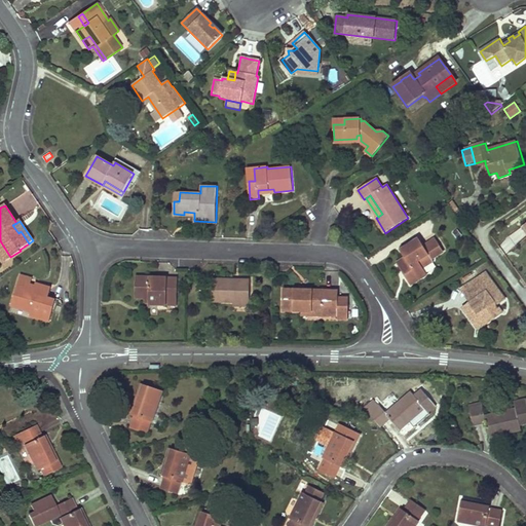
[(506,252),(525,236),(525,233),(522,227),(500,242),(506,252)]
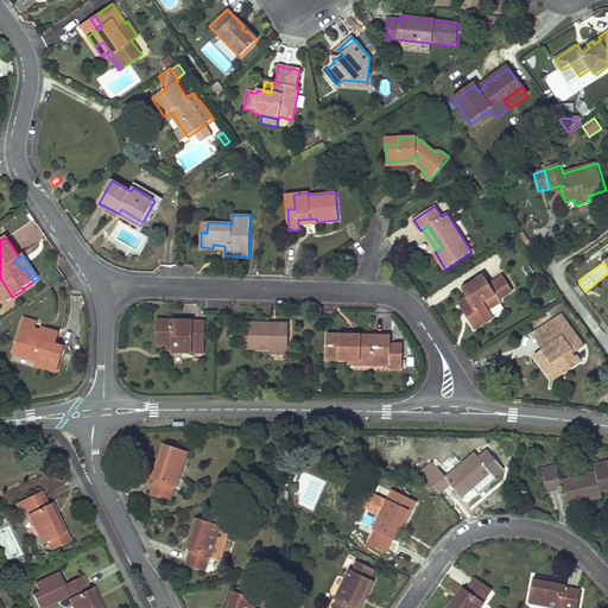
[(485,276),(463,289),(468,297),(472,302),(462,308),(472,324),(481,318),(485,323),(494,317),(489,309),(501,302),(499,298),(513,290),(504,276),(491,284),(485,276)]
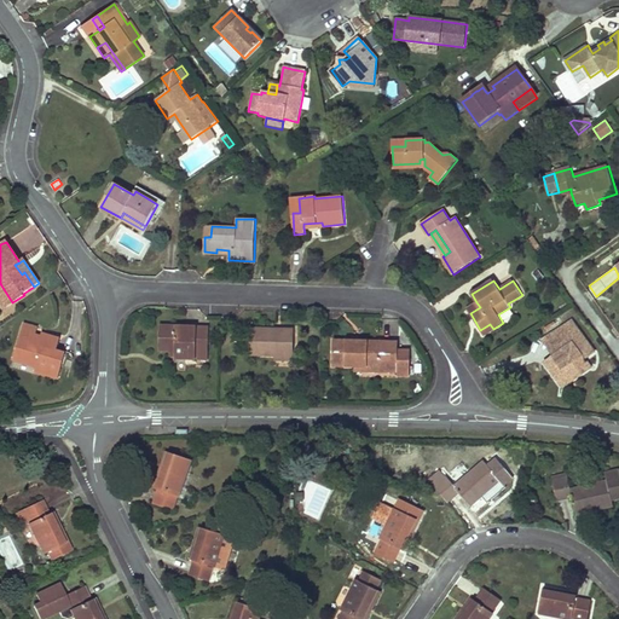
[(1,285),(0,287),(0,301),(5,308),(12,302),(1,285)]
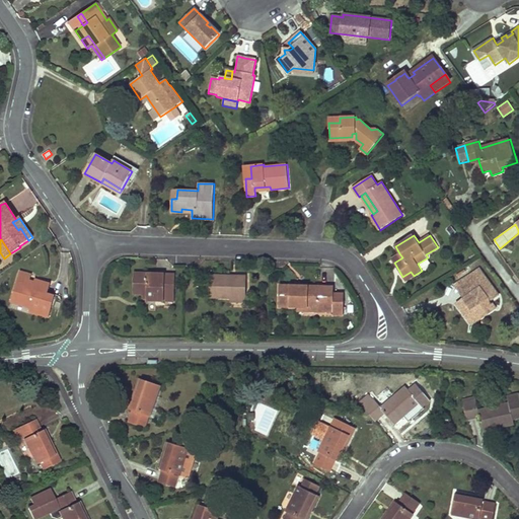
[(399,253),(391,260),(394,263),(402,257),(399,253)]
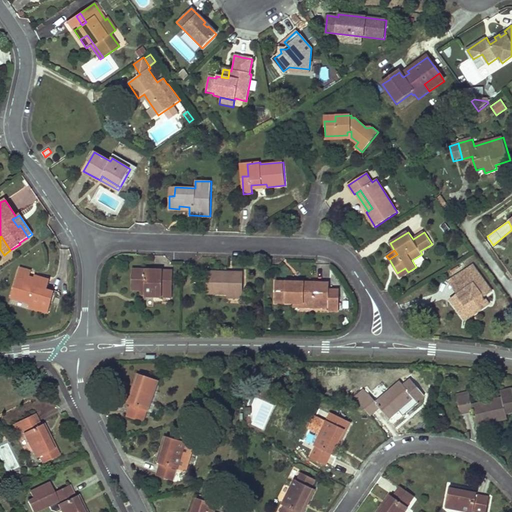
[(473,265),(461,273),(465,279),(456,286),(461,292),(457,295),(450,299),(461,314),(468,309),(473,315),(489,303),(485,297),(492,291),(473,265)]
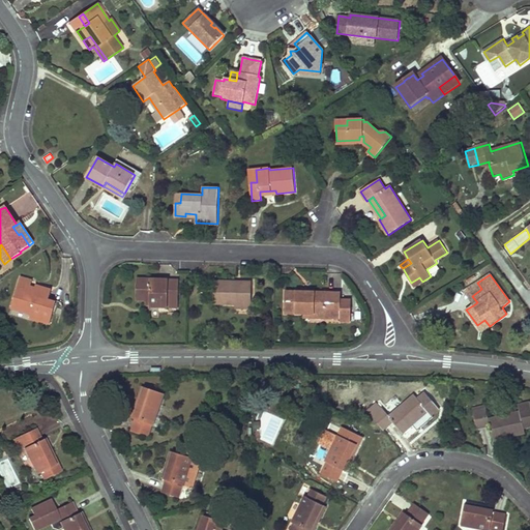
[(32,281),(21,276),(18,285),(30,289),(32,281)]
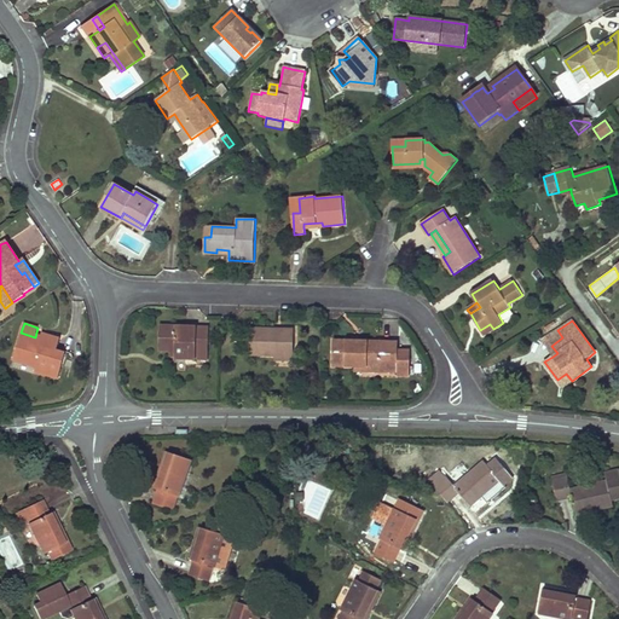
[(490,324),(480,330),(484,335),(493,329),(490,324)]
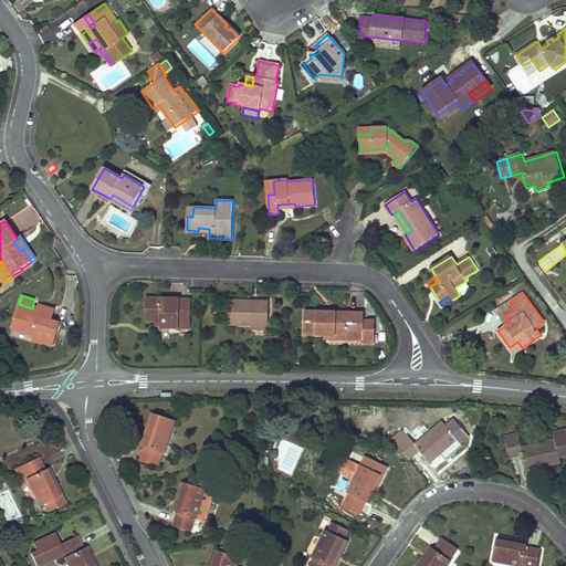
[(180,299),(146,297),(146,320),(156,320),(160,321),(160,325),(160,327),(179,328),(180,299)]
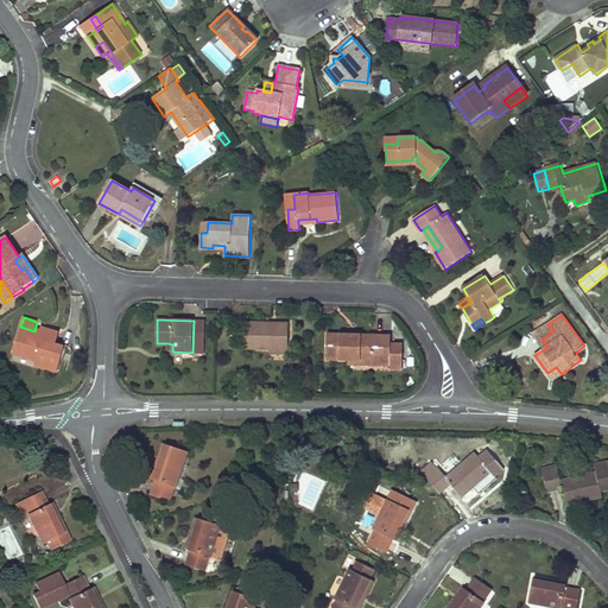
[(204,353),(206,322),(194,321),(192,353),(204,353)]
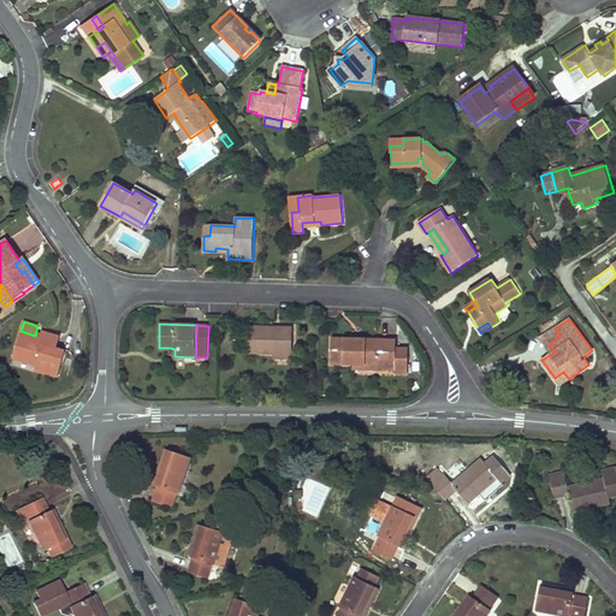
[(294,327),(247,326),(246,353),(273,353),(292,354),(294,327)]
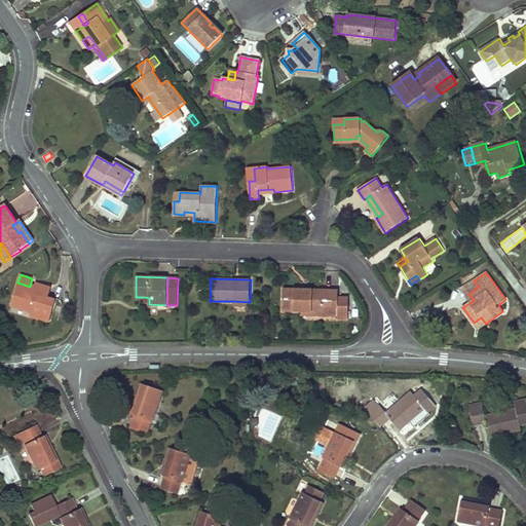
[(474,280),(460,289),(470,303),(474,300),(468,294),(478,287),(474,280)]
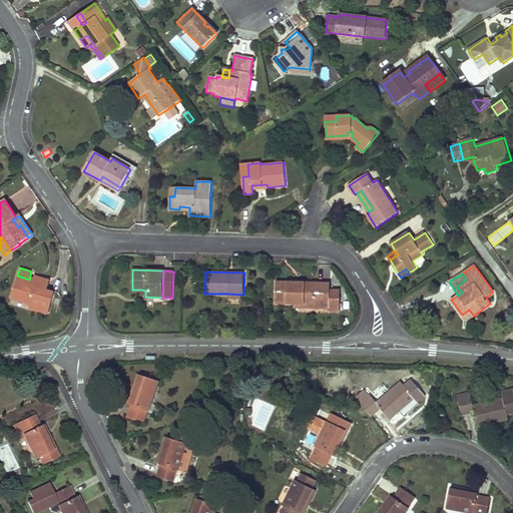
[(29,280),(17,276),(11,298),(30,304),(29,309),(48,314),(54,294),(46,292),(50,282),(35,277),(33,281),(29,280)]
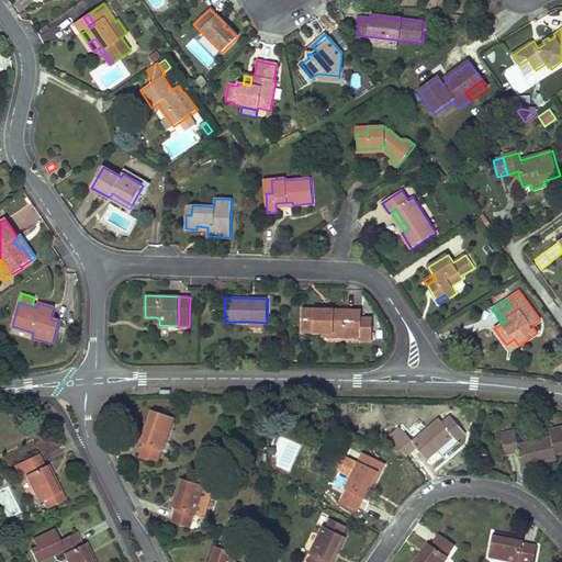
[(347,311),(303,310),(302,332),(324,332),(345,333),(345,337),(361,337),(361,317),(346,317),(347,311)]
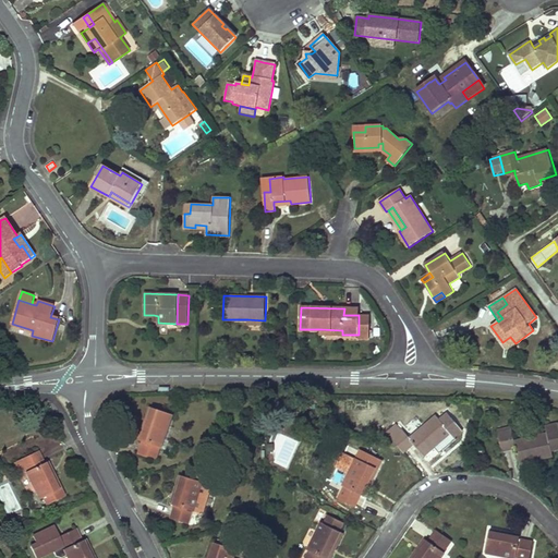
[(370,339),(371,316),(359,315),(359,335),(359,338),(370,339)]
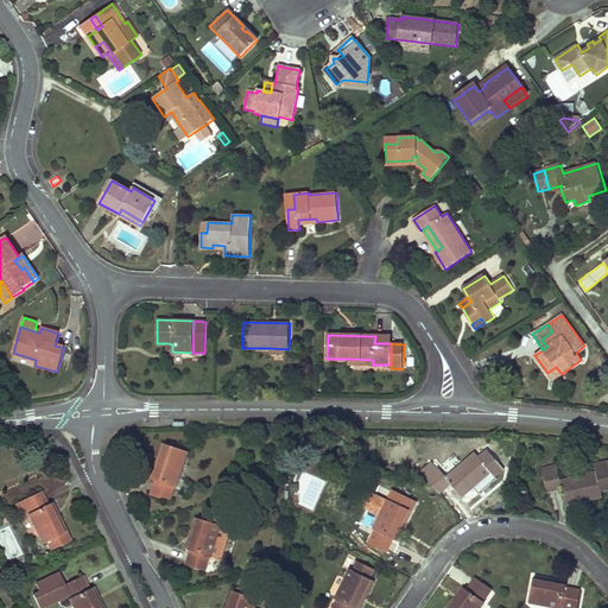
[(556,367),(548,373),(553,381),(562,374),(556,367)]
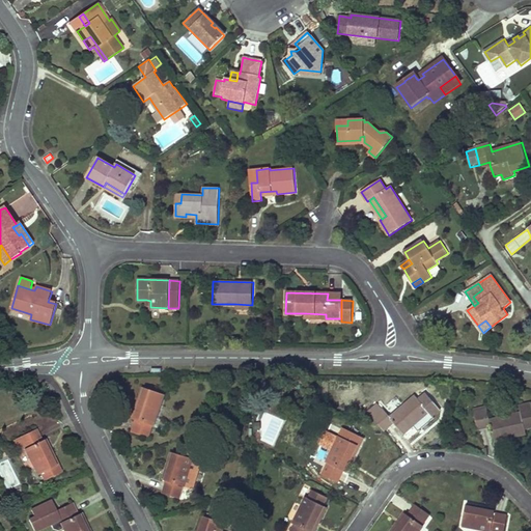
[(164,395),(143,387),(133,419),(136,420),(132,432),(148,438),(152,426),(154,426),(164,395)]
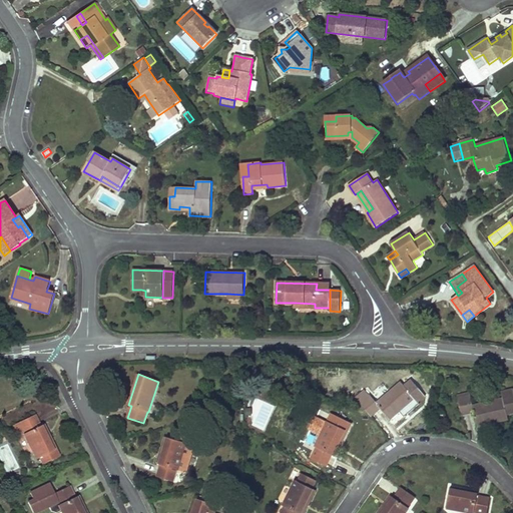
[(408,377),(401,383),(404,386),(411,380),(408,377)]
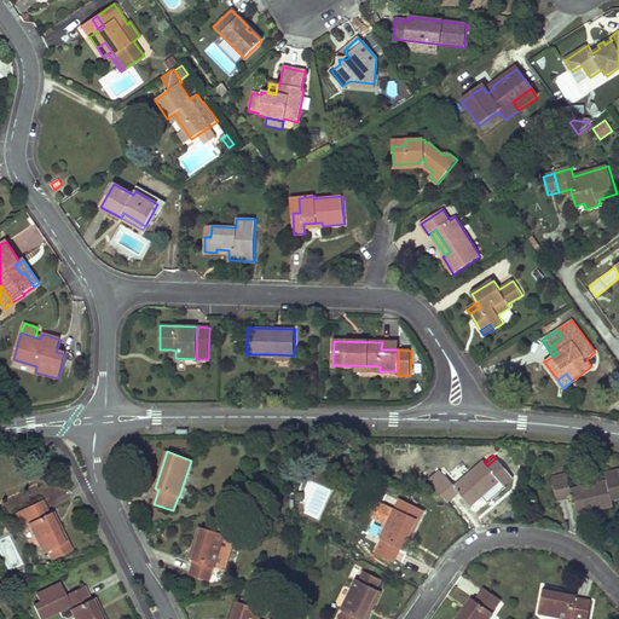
[(445,478),(434,486),(447,502),(460,492),(470,505),(484,495),(501,481),(503,485),(513,478),(496,458),(487,466),(484,462),(455,486),(446,478),(445,478)]
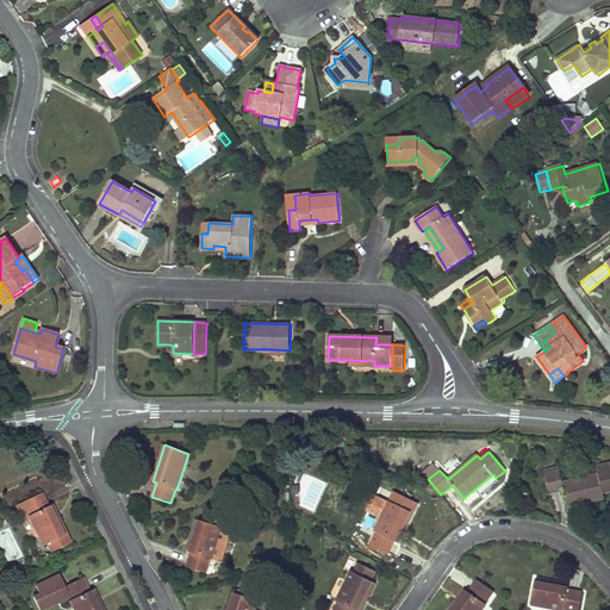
[(559,470),(543,473),(548,493),(564,490),(567,506),(604,497),(603,492),(609,490),(609,461),(596,465),(598,473),(561,481),(559,470)]
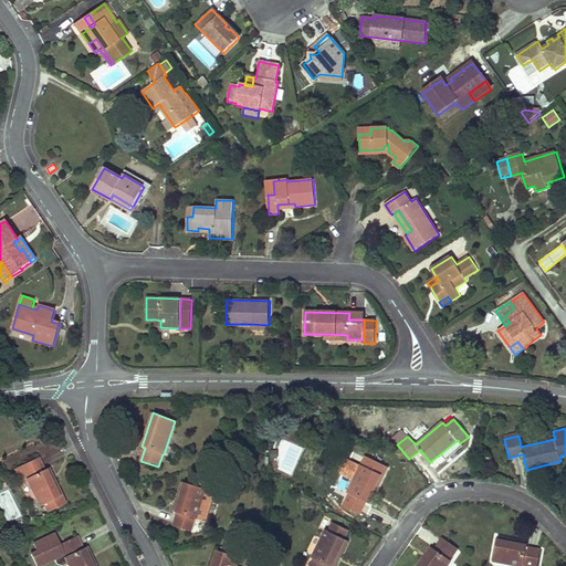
[(402,431),(392,439),(397,444),(407,437),(402,431)]
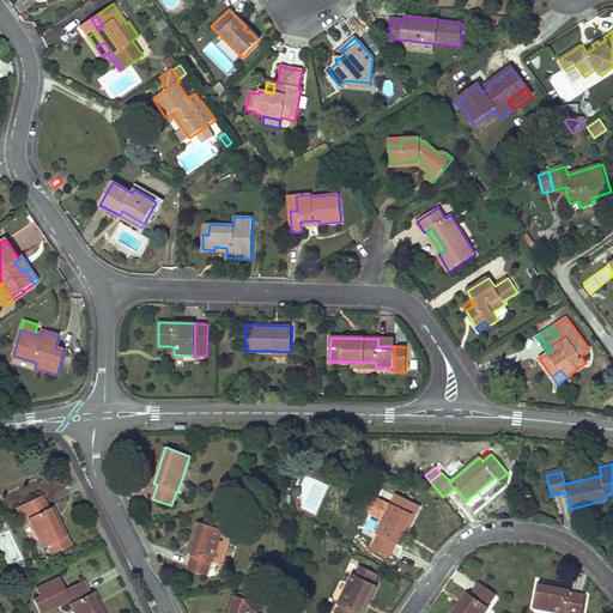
[(479,490),(484,495),(499,483),(498,480),(496,477),(479,490)]
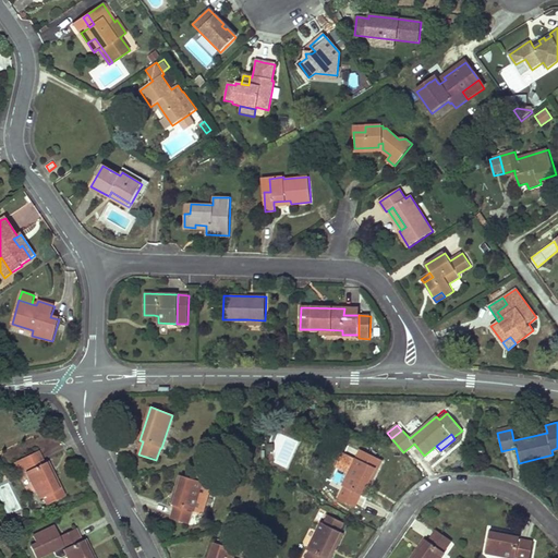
[(383,460),(361,449),(343,485),(344,486),(338,499),(355,507),(361,494),(364,496),(383,460)]
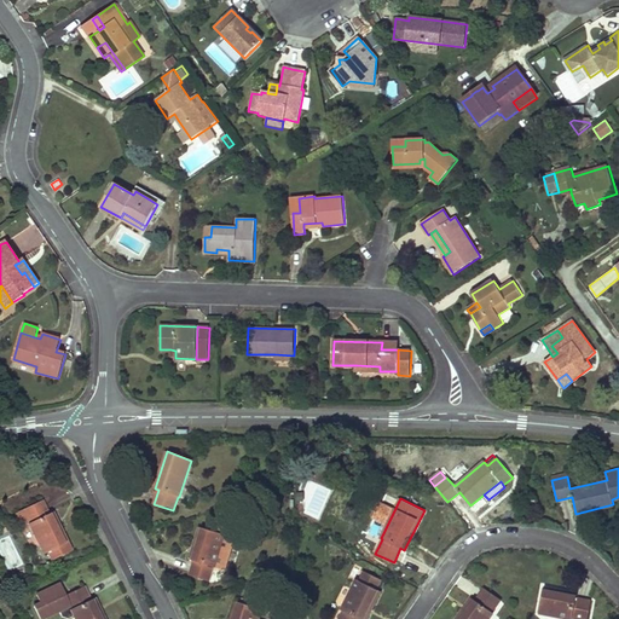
[(42,501),(17,513),(23,525),(29,521),(30,524),(29,524),(44,554),(47,553),(52,561),(71,551),(53,513),(48,514),(42,501)]
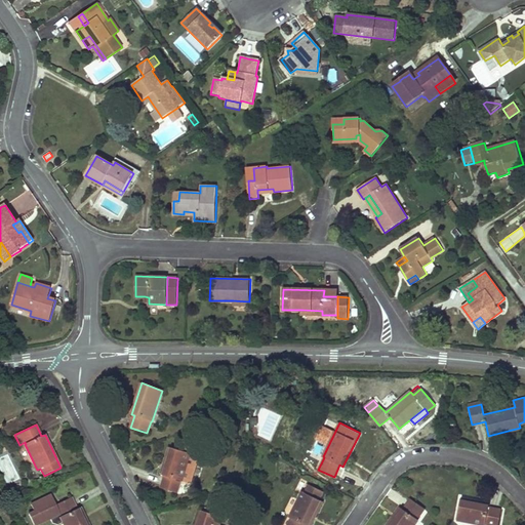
[(190,454),(169,448),(160,475),(165,476),(161,487),(177,492),(180,481),(183,481),(190,454)]
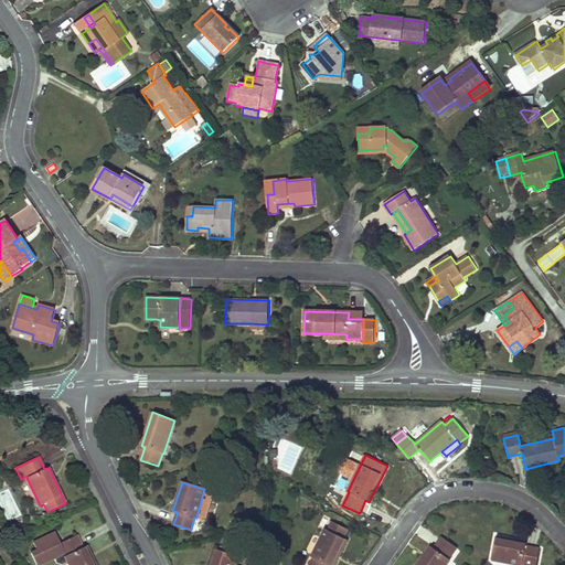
[(348,530),(332,522),(328,531),(326,530),(312,556),(313,557),(309,564),(333,564),(347,540),(343,539),(348,530)]
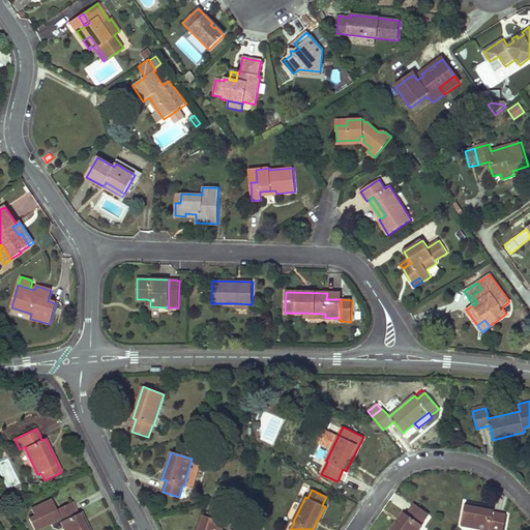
[(71,503),(56,510),(52,502),(31,511),(34,519),(29,522),(33,529),(42,529),(51,526),(53,529),(59,529),(63,528),(63,529),(89,529),(81,512),(77,514),(71,503)]
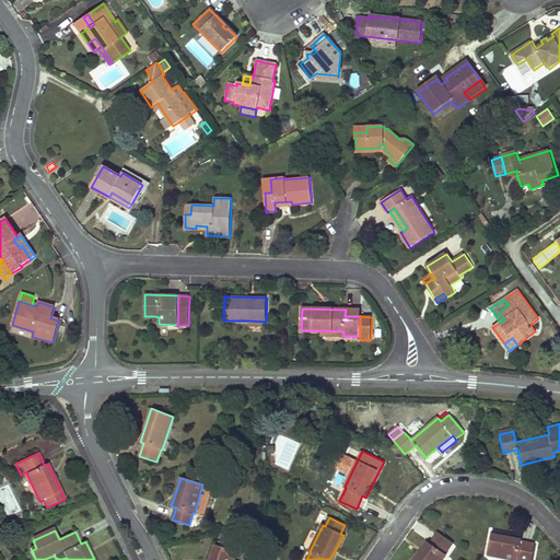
[(522,537),(492,532),(488,556),(513,559),(517,559),(518,559),(520,559),(531,559),(535,544),(522,540),(522,537)]
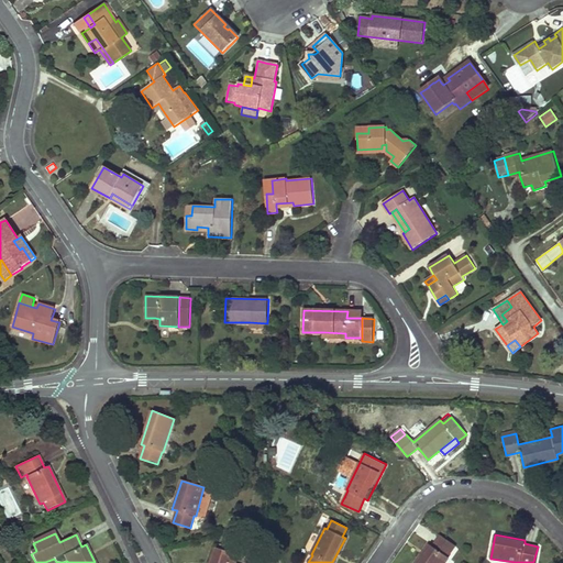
[(455,545),(440,536),(432,545),(429,544),(416,562),(444,562),(449,558),(448,556),(455,545)]
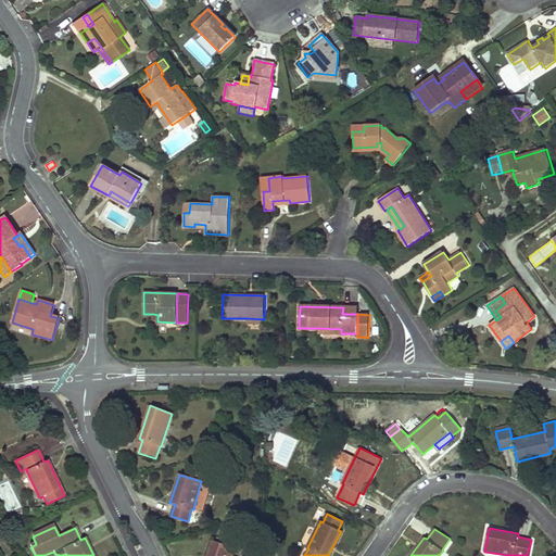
[(232,555),(236,548),(213,541),(207,555),(232,555)]
